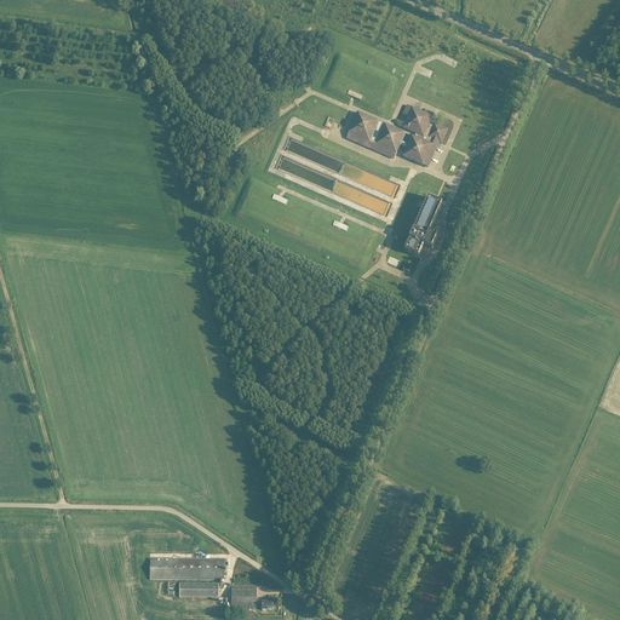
[(349,90),(348,95),(352,97),(354,97),(356,98),(361,101),(363,96),(349,90)]
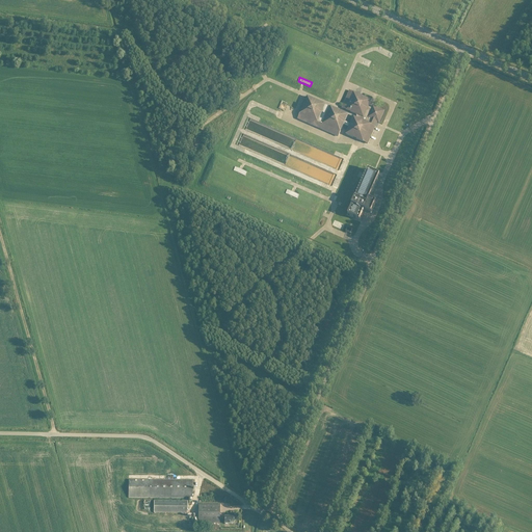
[(306,102),(298,118),(334,134),(338,136),(343,125),(349,128),(346,134),(368,143),(375,127),(374,126),(376,122),(379,124),(384,111),(372,106),(371,108),(368,107),(371,100),(349,90),(345,102),(342,108),(346,110),(357,114),(355,118),(353,117),(350,124),(345,122),(348,114),(308,97),(306,102)]
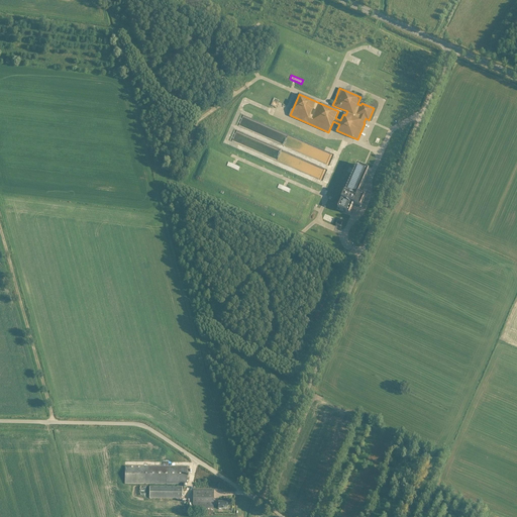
[(228,163),(226,166),(238,171),(240,168),(236,166),(233,165),(232,164),(228,163)]
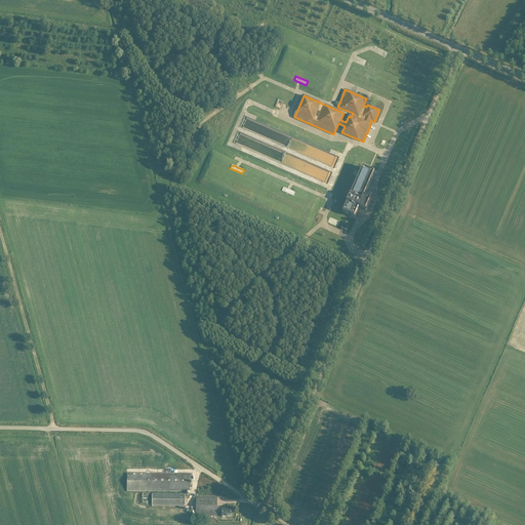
[(348,202),(344,212),(355,217),(359,208),(366,210),(371,200),(364,197),(374,172),(363,167),(352,192),(352,191),(347,202),(348,202)]
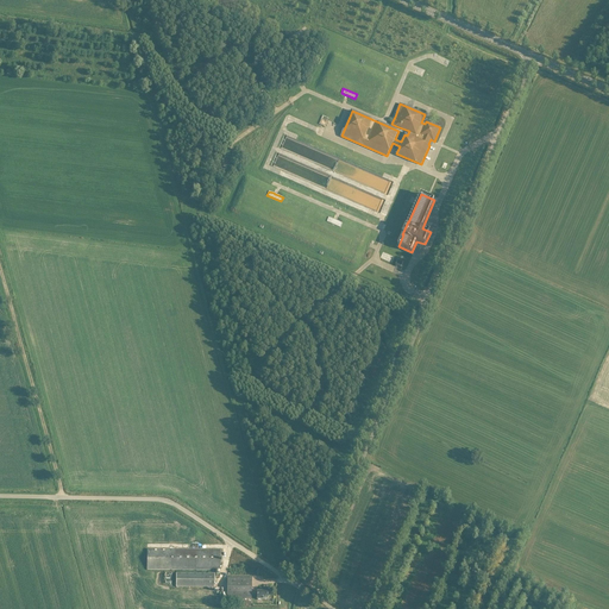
[(328,217),(327,221),(340,227),(341,224),(343,223),(338,221),(337,221),(334,220),(334,219),(333,219),(328,217)]
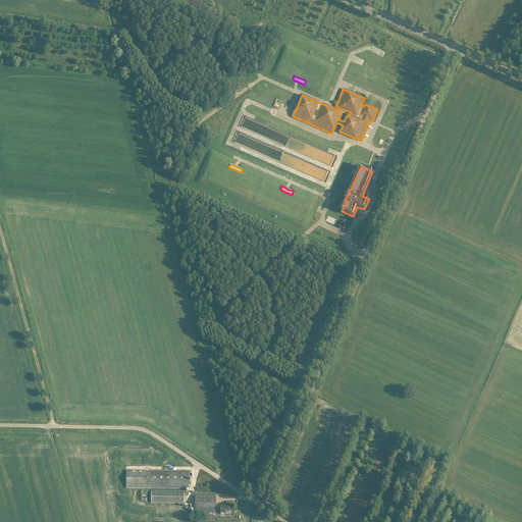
[(125,471),(125,477),(125,488),(147,488),(189,489),(189,471),(125,471)]
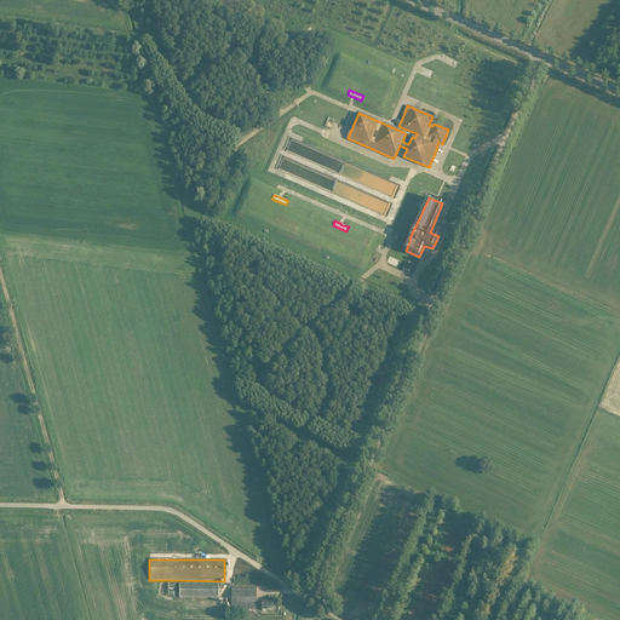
[(218,585),(179,584),(179,597),(218,598),(218,585)]
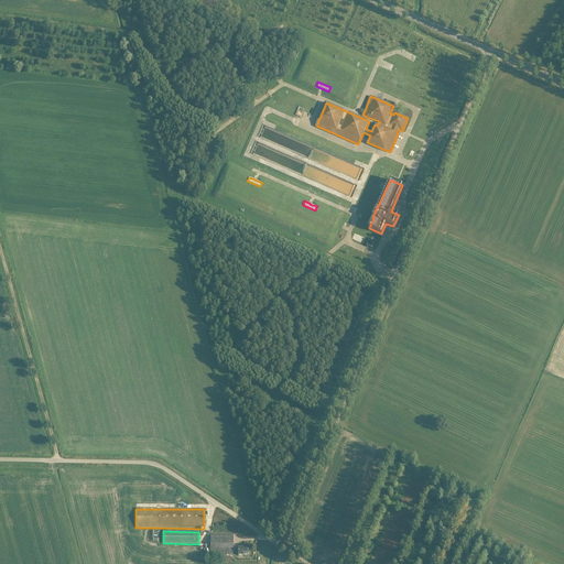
[(210,534),(210,540),(210,554),(232,555),(232,540),(232,534),(210,534)]
